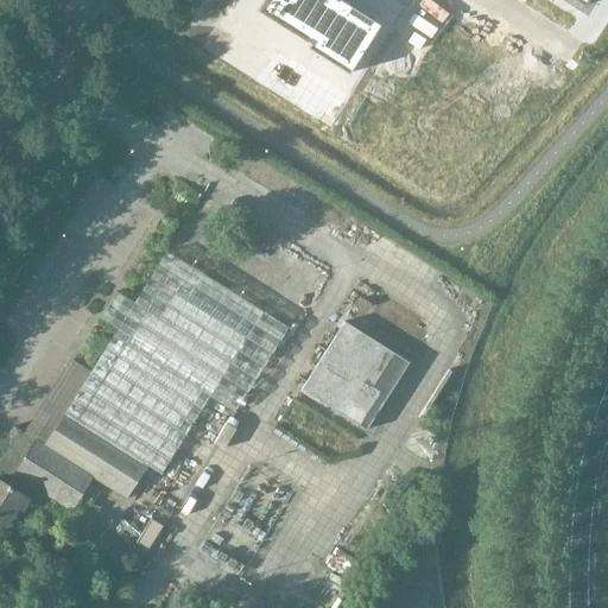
[(264,0),(257,11),(305,42),(305,40),(309,43),(306,48),(347,74),(379,25),(339,0),(264,0)]
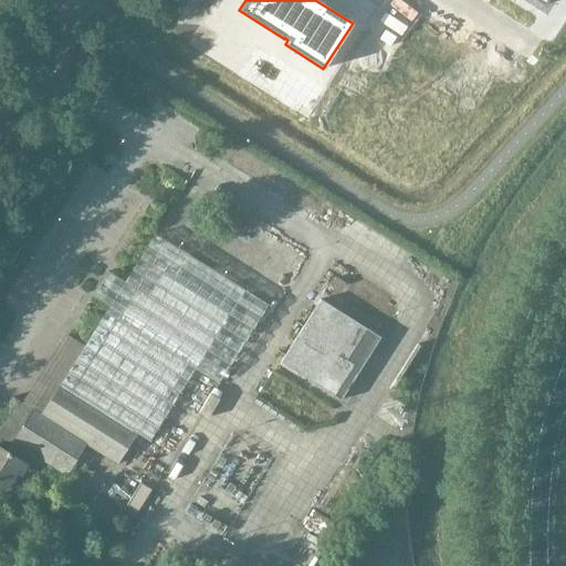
[(83,345),(39,413),(84,443),(116,463),(135,432),(148,440),(160,420),(192,369),(243,289),(154,233),(124,281),(107,271),(91,295),(108,305),(83,345)]
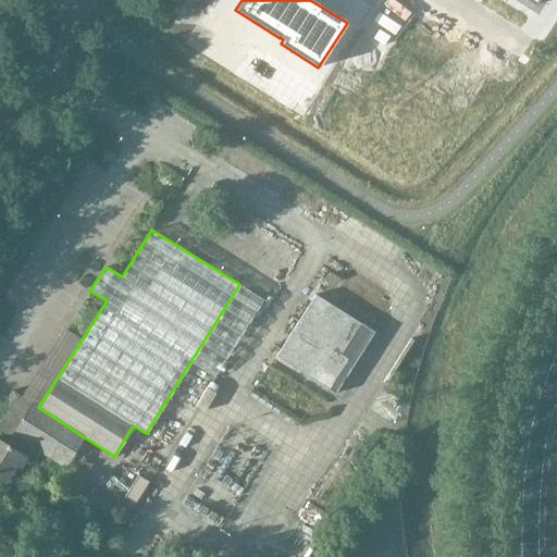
[(282,262),(271,285),(282,291),(293,267),(282,262)]
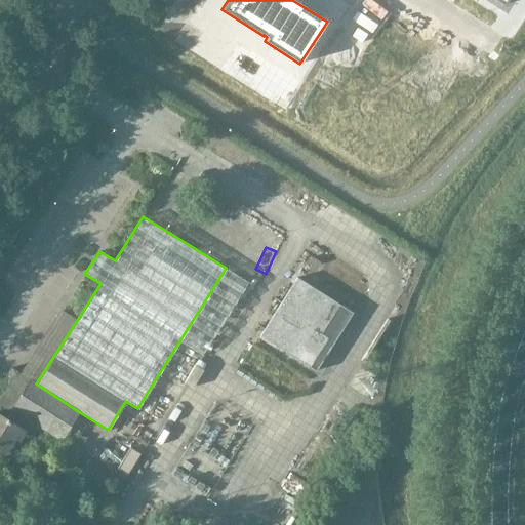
[(258,334),(315,370),(316,369),(310,365),(328,336),(321,332),(329,320),(333,322),(333,321),(330,318),(338,305),(342,308),(342,306),(295,277),(258,334)]
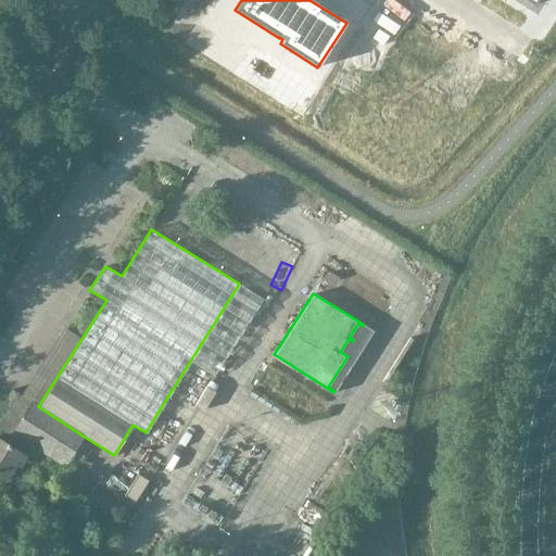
[(0,441),(0,477),(4,480),(16,463),(21,465),(32,445),(63,466),(80,440),(83,436),(38,406),(32,402),(4,445),(0,441)]
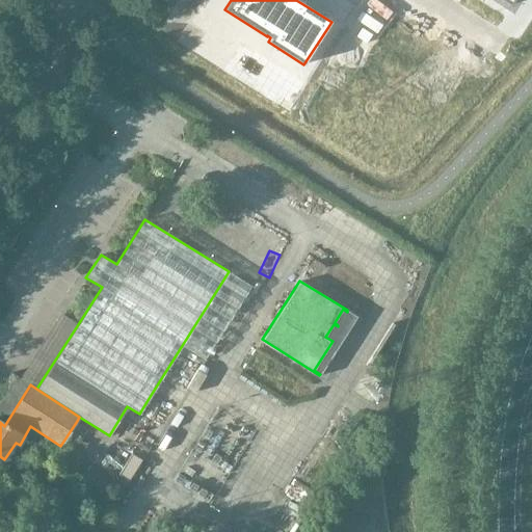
[(131,454),(118,475),(130,481),(141,460),(131,454)]
